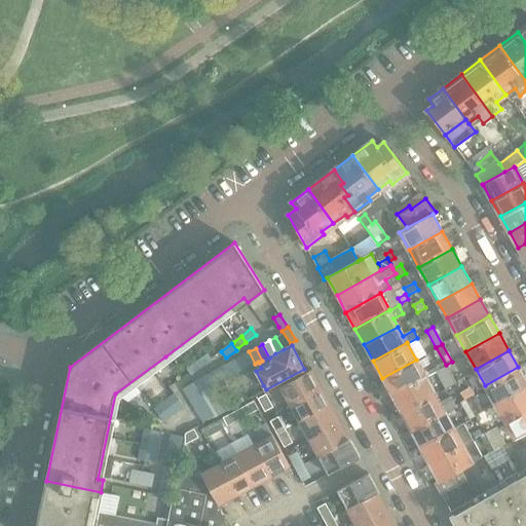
[(255,364),(249,351),(241,355),(249,367),(255,364)]
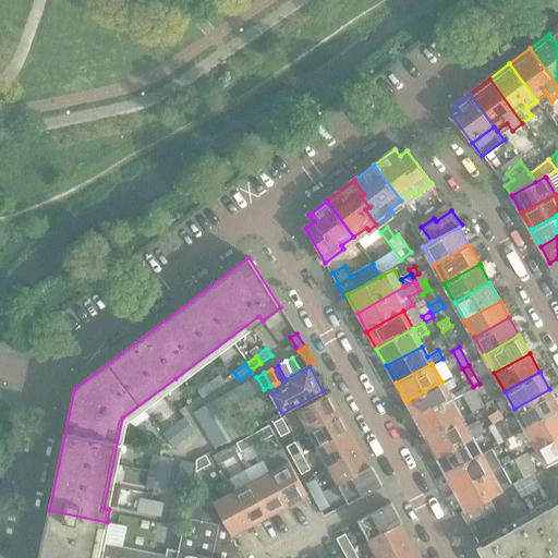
[(214,390),(225,383),(219,376),(208,384),(214,390)]
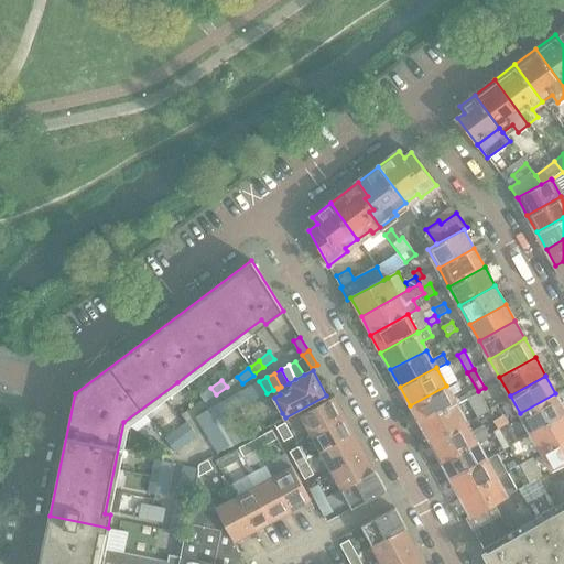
[(267,393),(259,381),(252,386),(259,398),(267,393)]
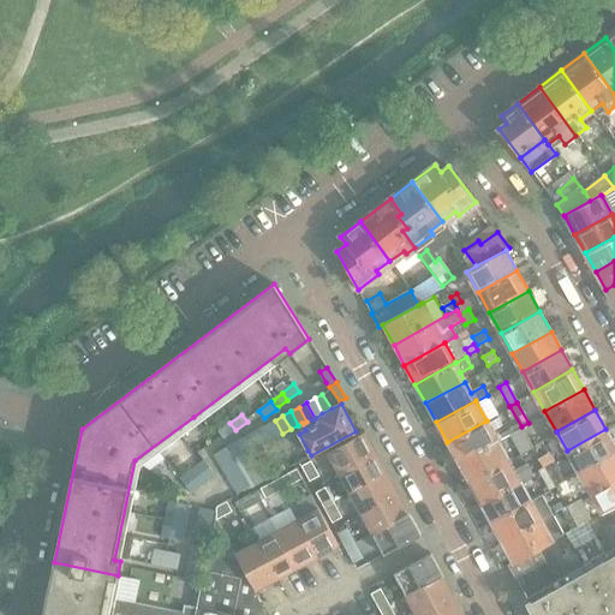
[(282,434),(275,421),(267,425),(275,439),(282,434)]
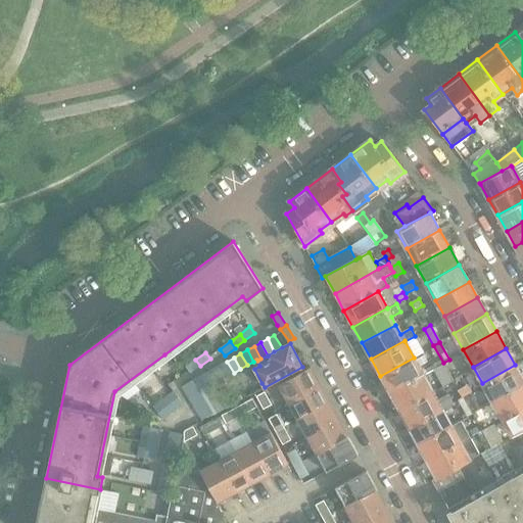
[(389,392),(423,375),(414,358),(380,376),(389,392)]
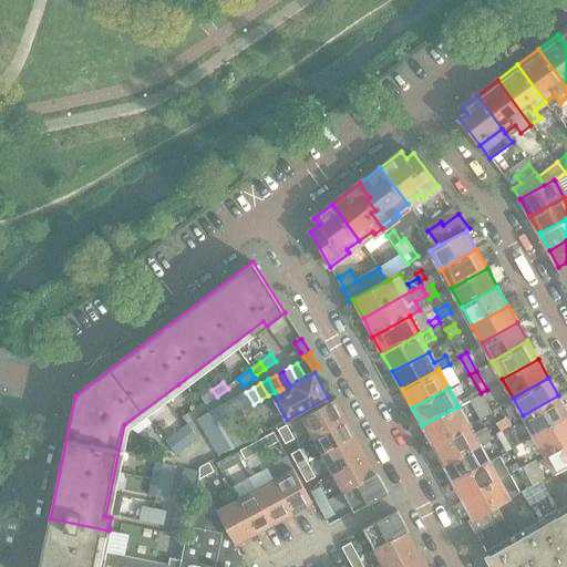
[(206,405),(217,397),(212,390),(200,399),(206,405)]
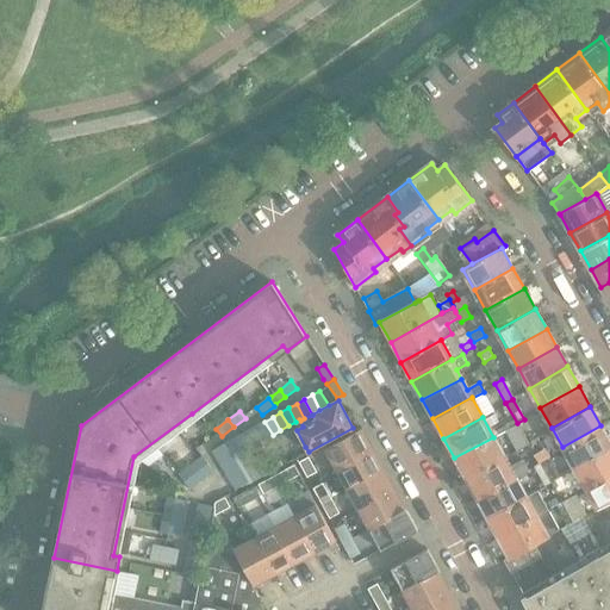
[(273,435),(265,422),(257,425),(265,440),(273,435)]
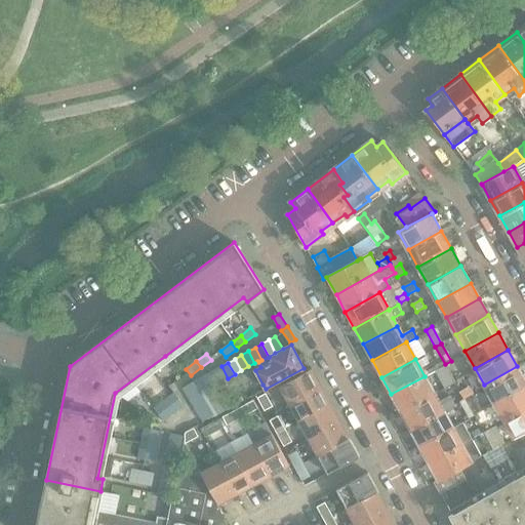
[(228,378),(221,366),(214,370),(221,381),(228,378)]
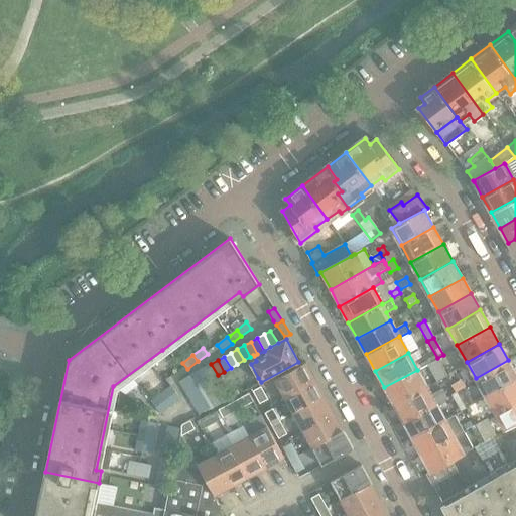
[(447,376),(438,360),(427,366),(436,382),(447,376)]
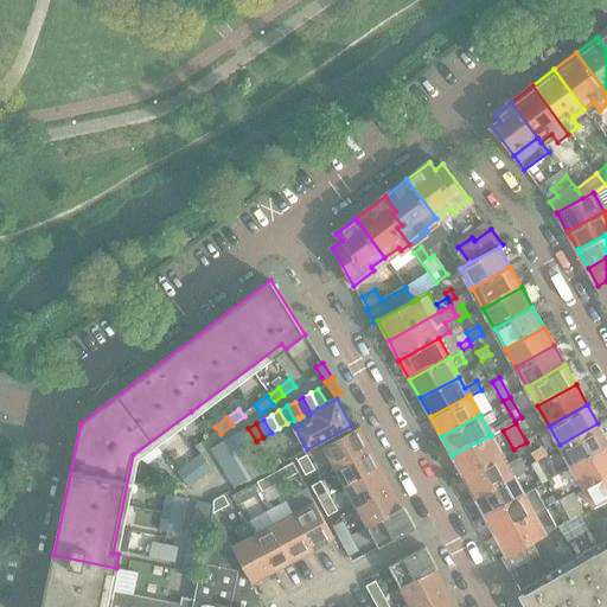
[(536,434),(530,423),(519,430),(525,440),(536,434)]
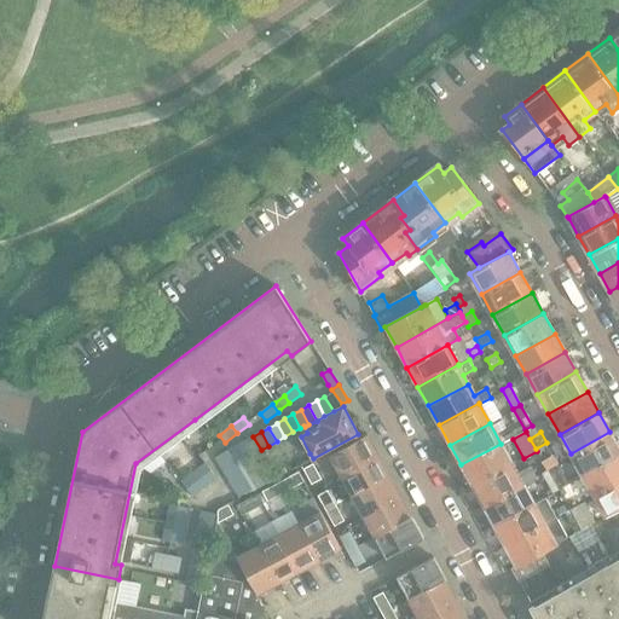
[(582,474),(618,453),(618,447),(609,432),(571,453),(582,474)]
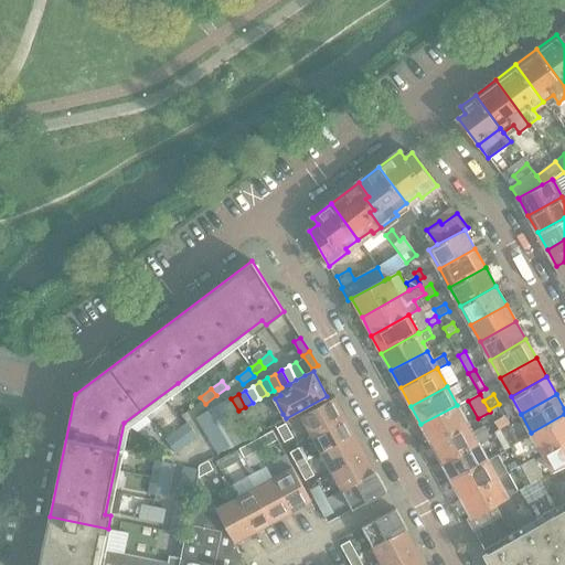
[(345,416),(342,412),(341,413),(339,407),(340,407),(334,397),(300,416),(311,435),(345,416)]
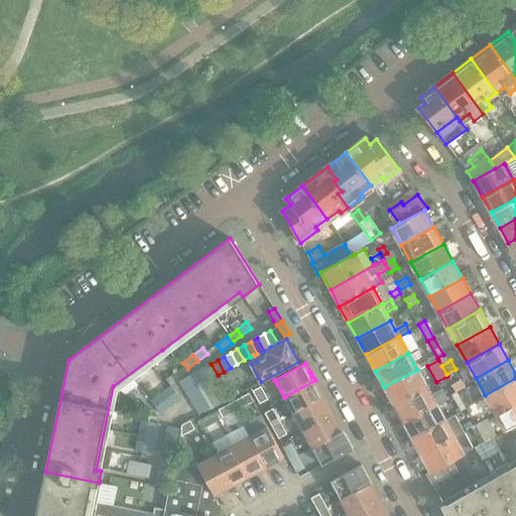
[(218,375),(211,364),(205,368),(211,379),(218,375)]
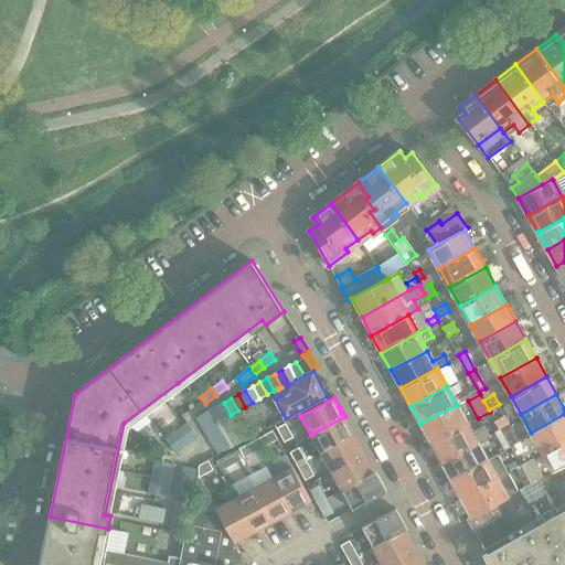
[(231,415),(224,403),(216,406),(224,419),(231,415)]
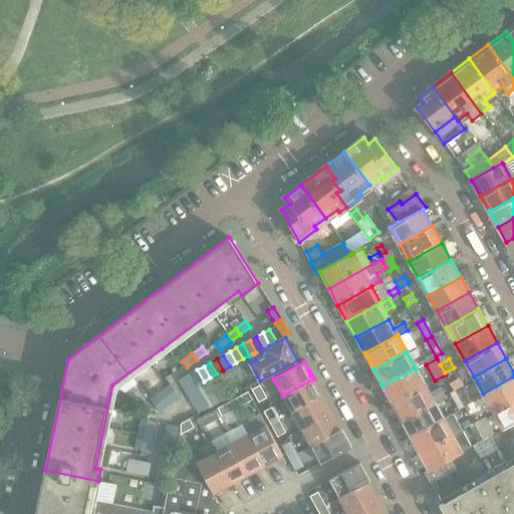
[(392,403),(425,384),(416,368),(382,386),(392,403)]
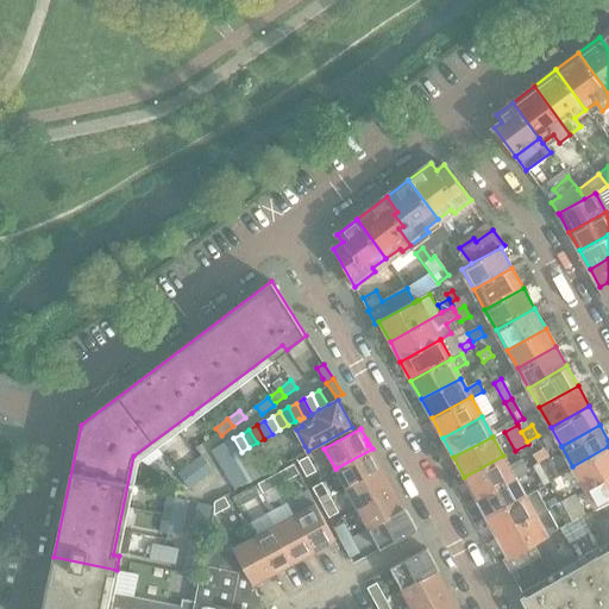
[(242,452),(233,438),(226,443),(231,451),(234,456),(242,452)]
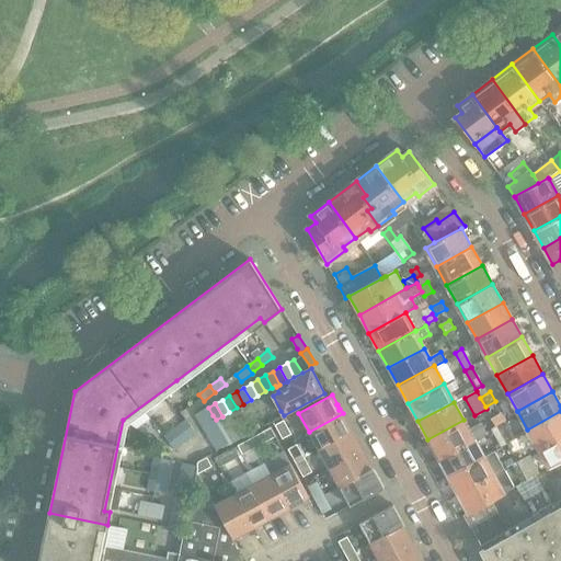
[(198,423),(213,415),(208,408),(194,415),(198,423)]
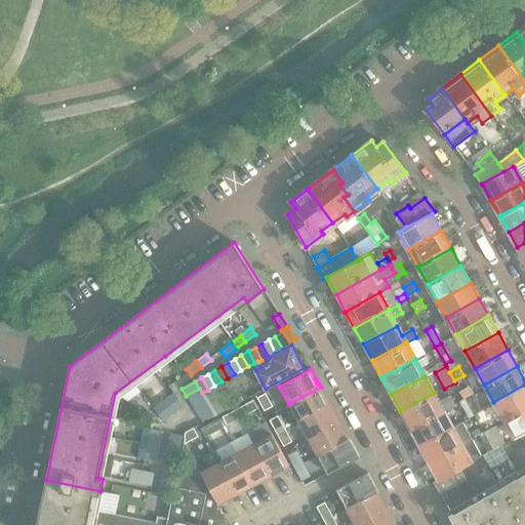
[(503,419),(524,407),(524,385),(493,402),(503,419)]
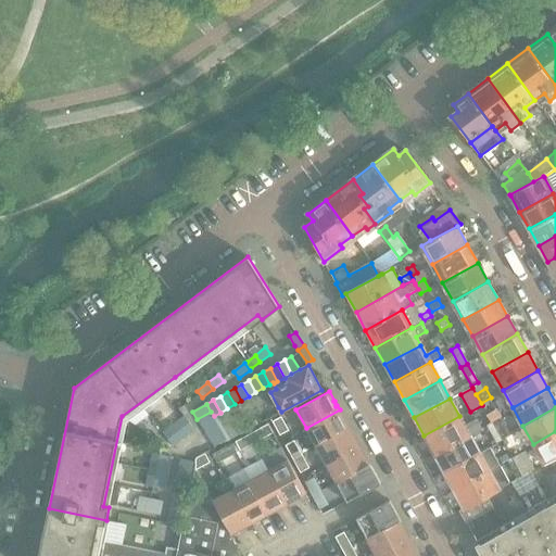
[(241,433),(227,408),(220,413),(214,416),(215,419),(219,427),(223,434),(227,442),(241,433)]
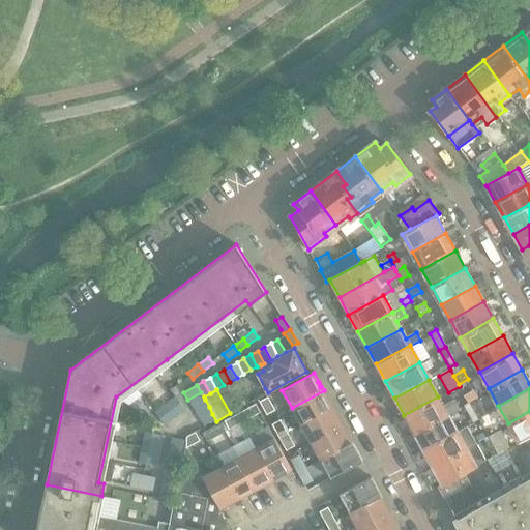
[(301,425),(333,408),(329,400),(327,400),(325,395),(326,395),(324,390),(292,408),(301,425)]
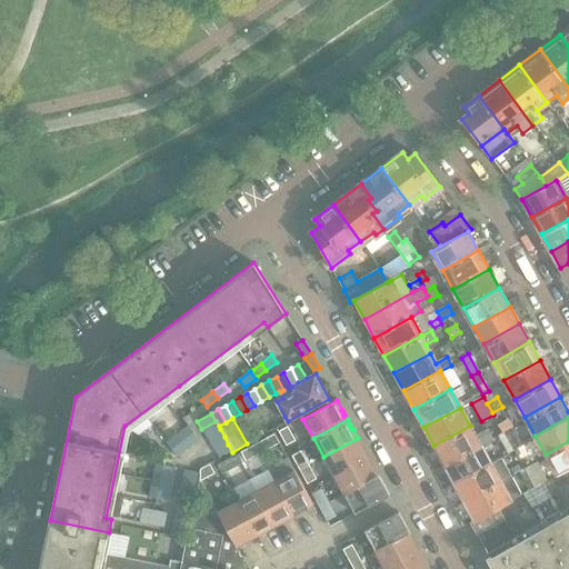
[(206,437),(220,429),(219,426),(216,421),(201,429),(206,437)]
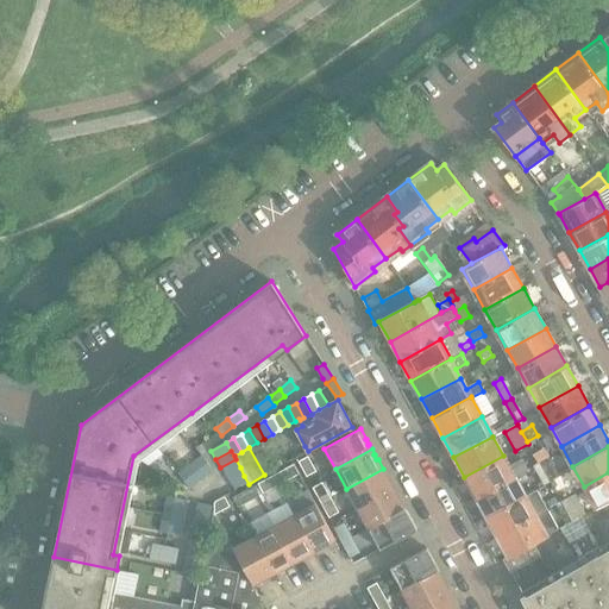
[(548,458),(544,451),(533,457),(538,464),(539,464),(548,458)]
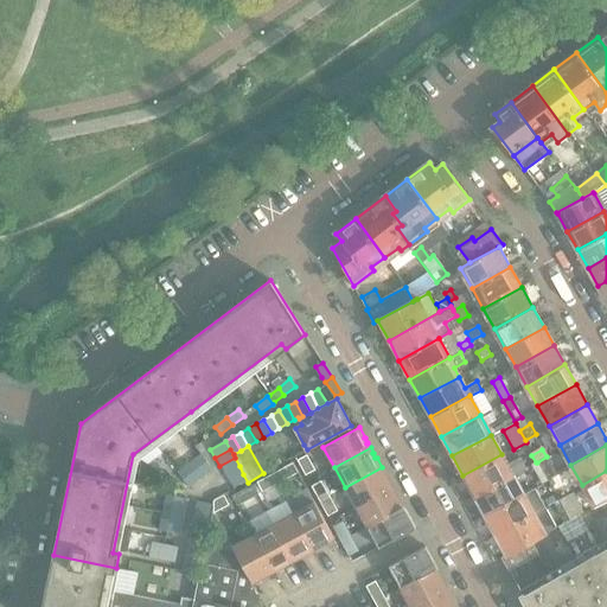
[(473,494),(525,466),(521,457),(506,465),(502,454),(462,475),(473,494)]
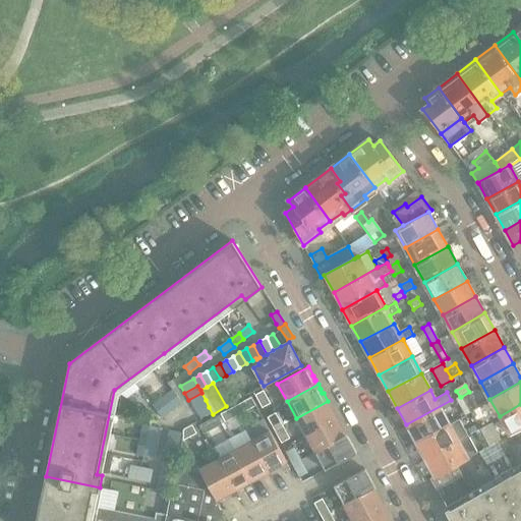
[(177,397),(172,391),(167,394),(162,398),(167,405),(177,397)]
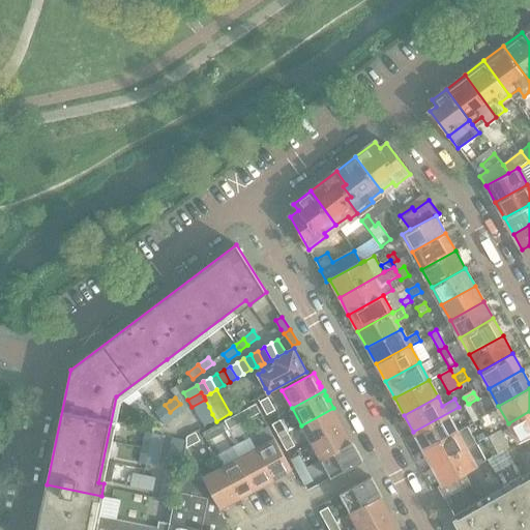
[(275,411),(268,399),(260,403),(267,415),(275,411)]
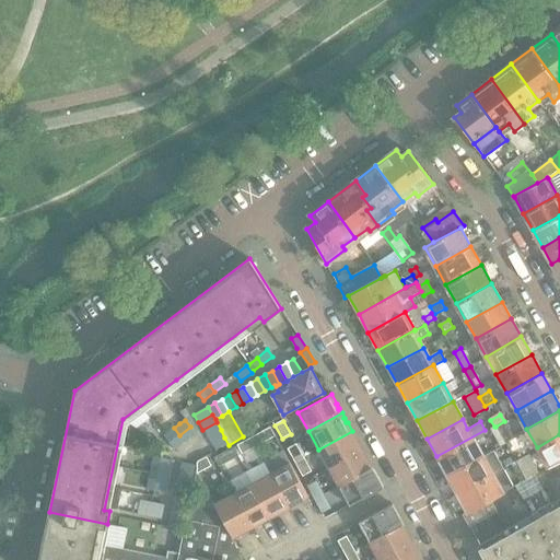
[(514,439),(504,421),(496,427),(504,443),(514,439)]
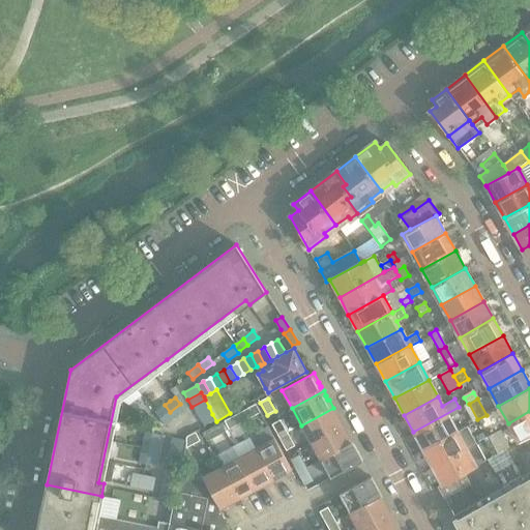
[(209,407),(205,400),(192,407),(196,413),(209,407)]
